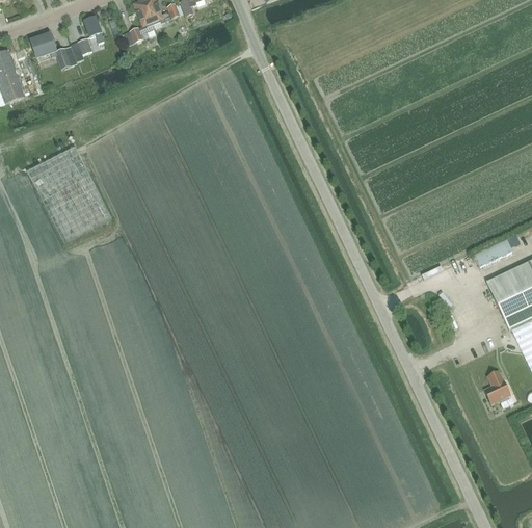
[(138,0),(133,2),(142,25),(139,27),(138,26),(125,32),(129,44),(143,37),(140,30),(148,27),(147,24),(153,22),(144,0),(138,0)]
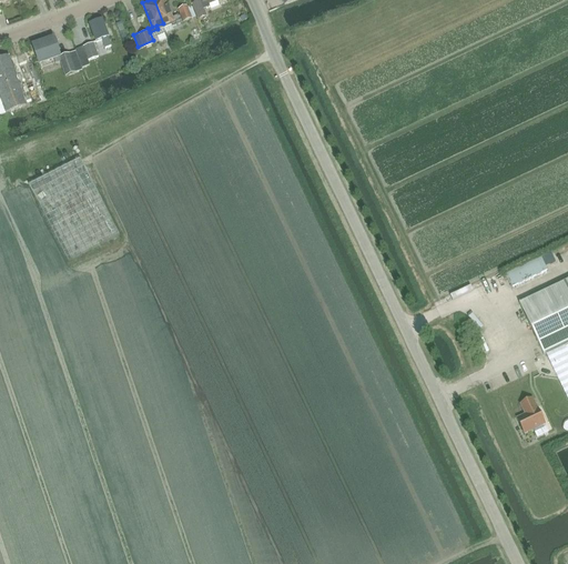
[(154,0),(163,23),(170,20),(172,23),(183,18),(183,19),(192,16),(188,2),(178,6),(180,10),(172,13),(166,0),(154,0)]
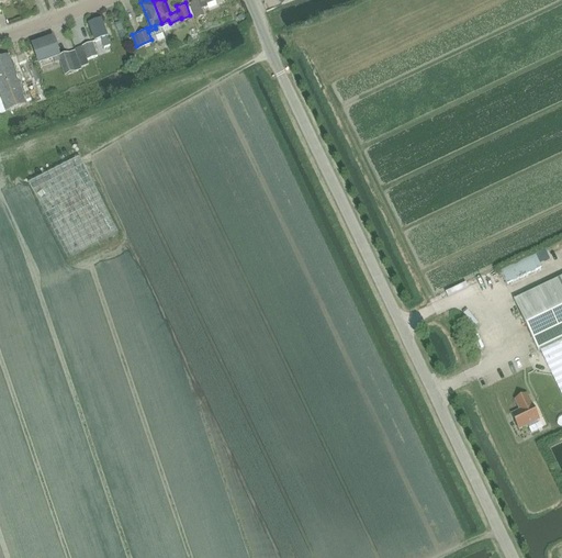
[(215,0),(191,0),(197,14),(203,12),(201,6),(215,0)]
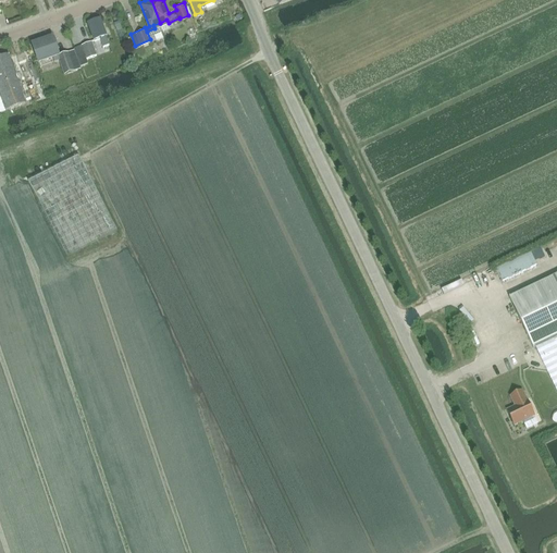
[(100,16),(88,21),(95,38),(100,36),(103,44),(109,41),(100,16)]
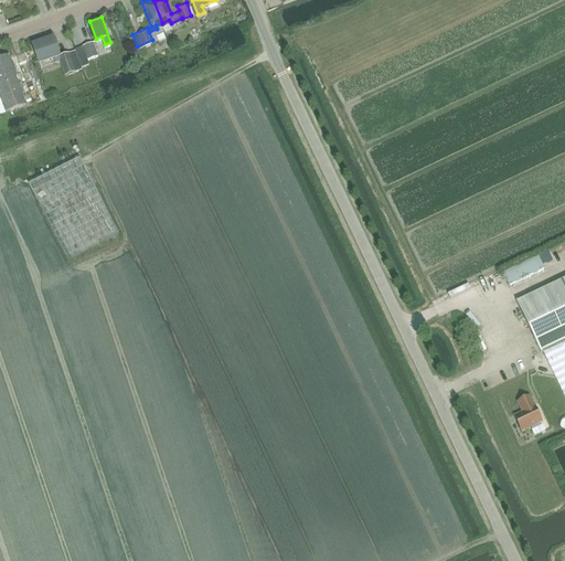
[(53,35),(33,42),(39,57),(52,53),(54,57),(60,56),(64,72),(82,66),(75,48),(60,52),(57,48),(57,46),(53,35)]
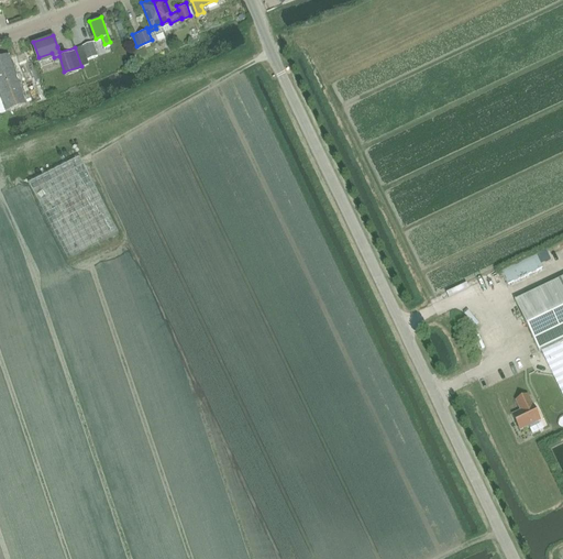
[(92,39),(83,43),(87,56),(98,53),(92,39)]
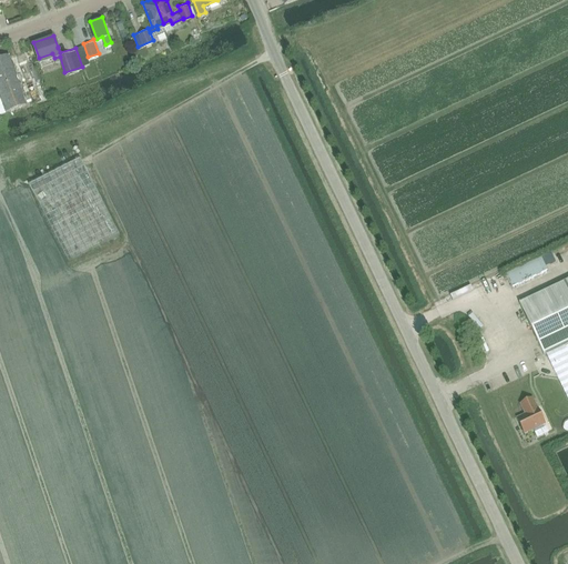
[(0,112),(27,103),(47,96),(29,46),(9,52),(0,56),(0,112)]
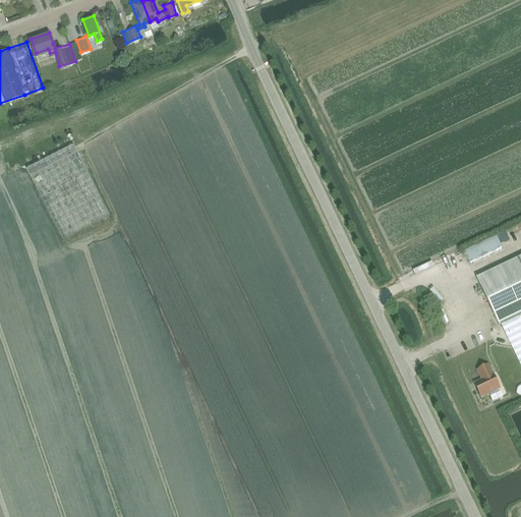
[(26,166),(62,236),(109,213),(73,142),(26,166)]
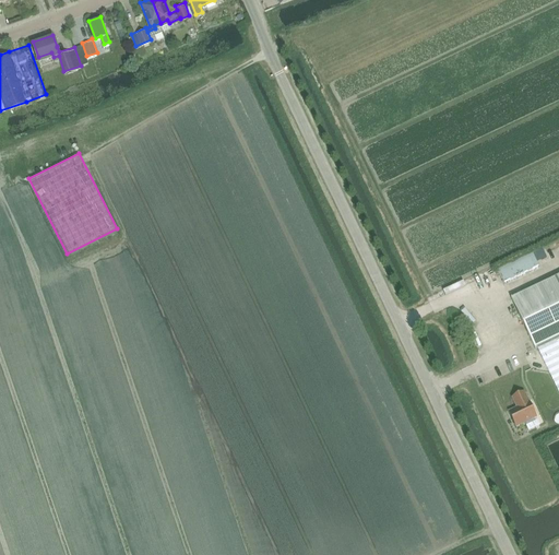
[(533,250),(498,267),(504,279),(538,262),(533,250)]
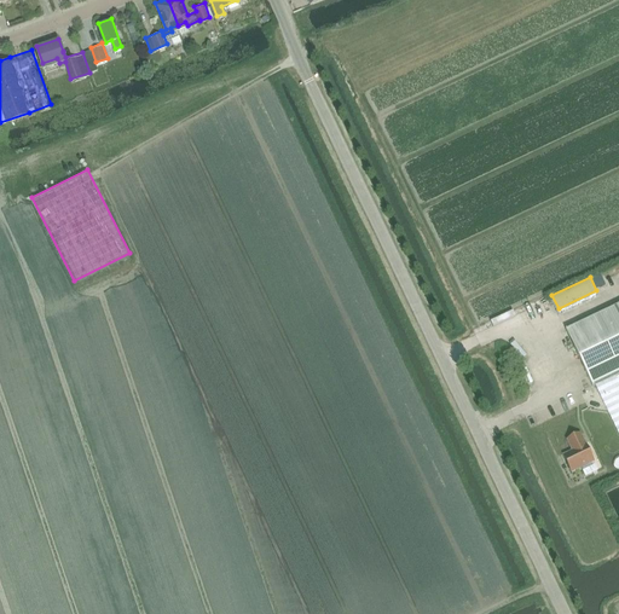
[(618,301),(566,326),(593,382),(595,381),(618,369),(618,301)]
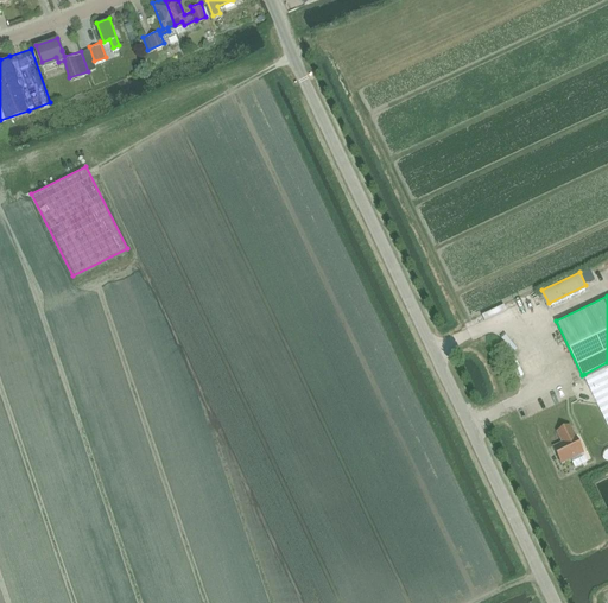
[(513,341),(506,343),(513,361),(520,359),(513,341)]
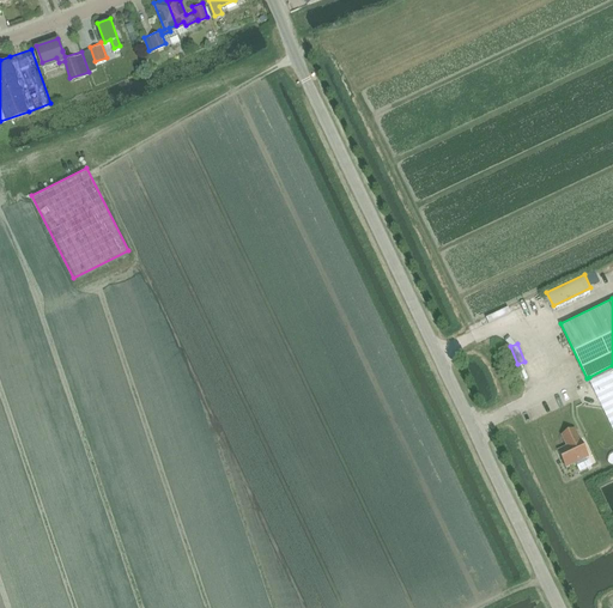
[(612,365),(589,377),(612,427),(612,365)]
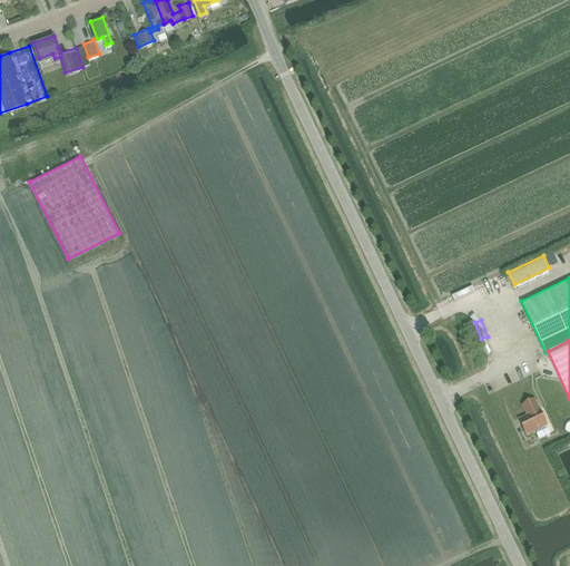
[(521,366),(513,370),(517,378),(526,374),(521,366)]
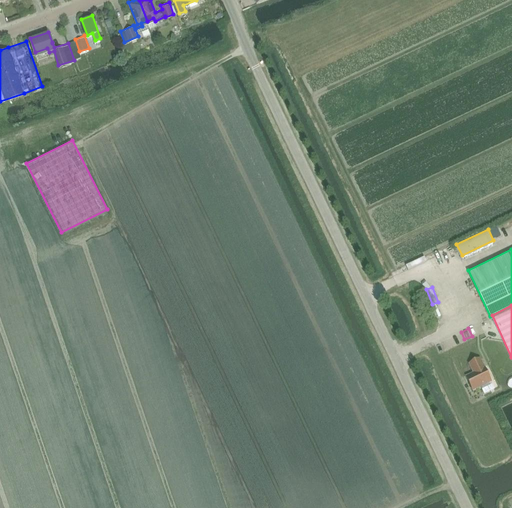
[(491,379),(484,365),(480,356),(469,361),(474,370),(466,373),(473,387),(491,379)]
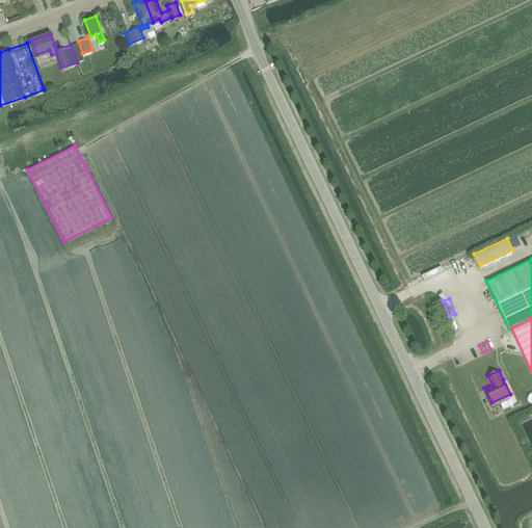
All buildings are outlined.
